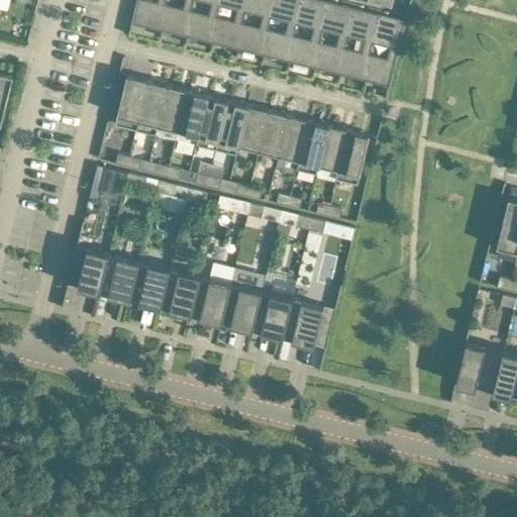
[(137,0),(133,22),(162,29),(160,36),(161,36),(168,4),(169,0),(159,0),(159,2),(151,0),(137,0)]
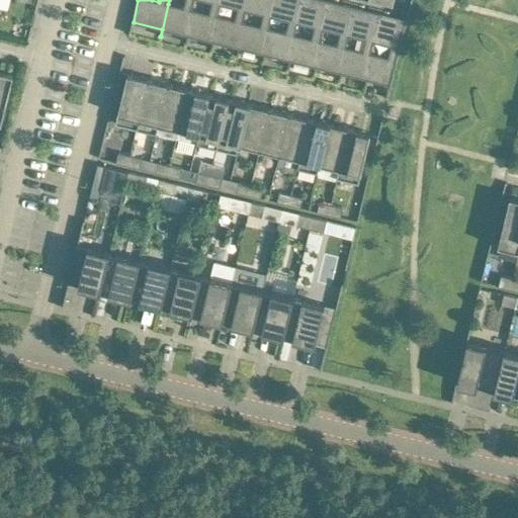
[(168,4),(161,36),(163,29),(187,35),(185,42),(186,42),(194,10),(196,0),(187,0),(186,8),(168,4)]
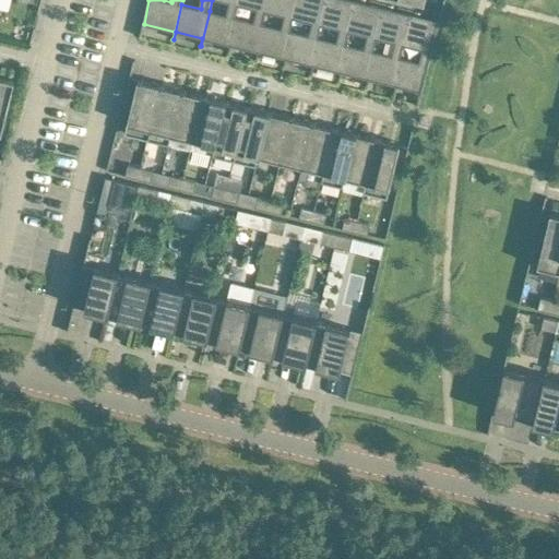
[(210,11),(201,46),(202,46),(203,38),(229,45),(228,52),(237,18),(240,6),(241,0),(217,0),(232,3),(228,15),(210,11)]
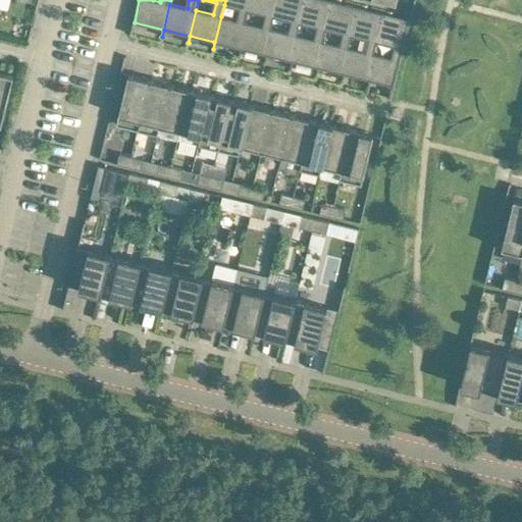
[(221,16),(213,49),(214,49),(216,42),(241,48),(239,55),(240,55),(247,22),(250,11),(252,0),(225,0),(224,5),(242,9),(239,21),(221,16)]
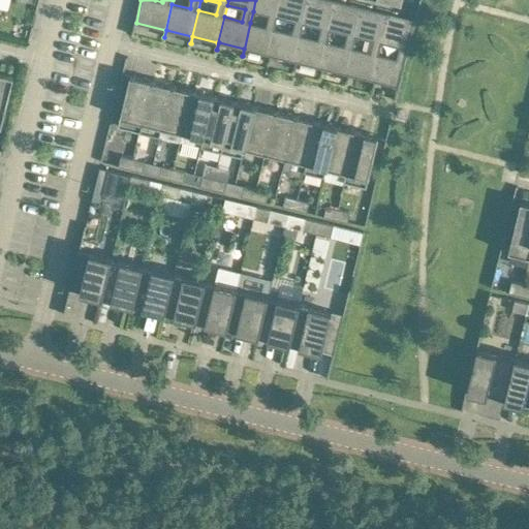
[(250,23),(243,56),(243,57),(245,50),(270,56),(268,63),(269,63),(277,30),(279,18),(283,0),(255,0),(253,11),(272,16),(269,28),(250,23)]
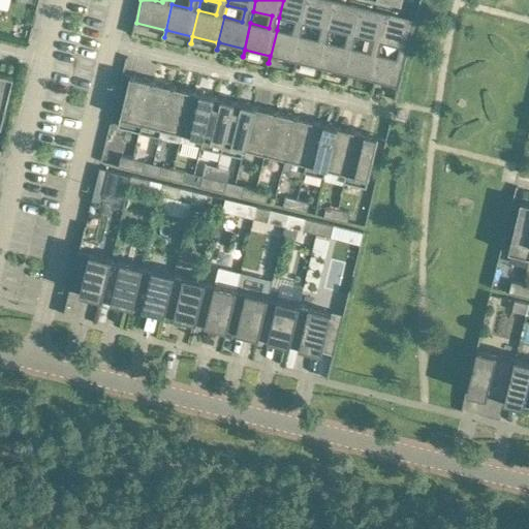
[(277,30),(269,63),(271,56),(296,62),(293,69),(294,69),(303,36),(306,24),(311,0),(283,0),(279,18),(298,22),(294,34),(277,30)]
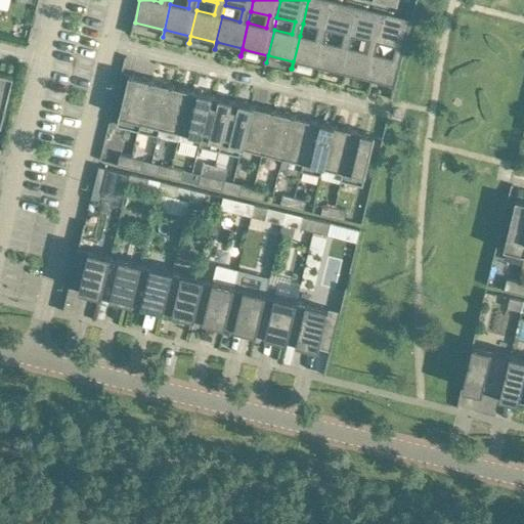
[(300,36),(292,69),(293,69),(294,61),(318,68),(317,75),(325,42),(329,31),(336,1),(332,0),(308,0),(303,24),(320,29),(317,40),(300,36)]
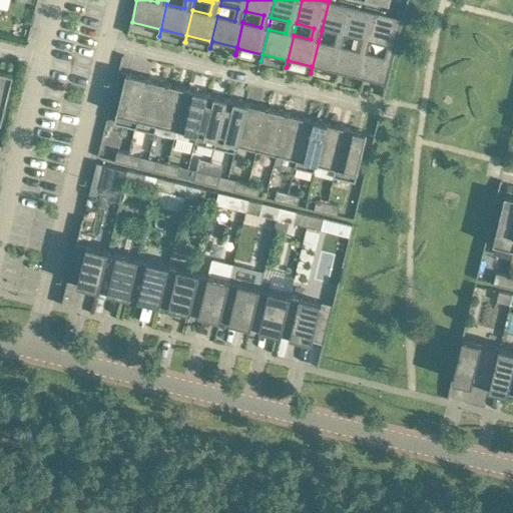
[(319,41),(311,73),(312,73),(314,66),(338,72),(336,79),(337,79),(344,47),(347,36),(354,7),(329,1),(322,30),(339,34),(337,45),(319,41)]
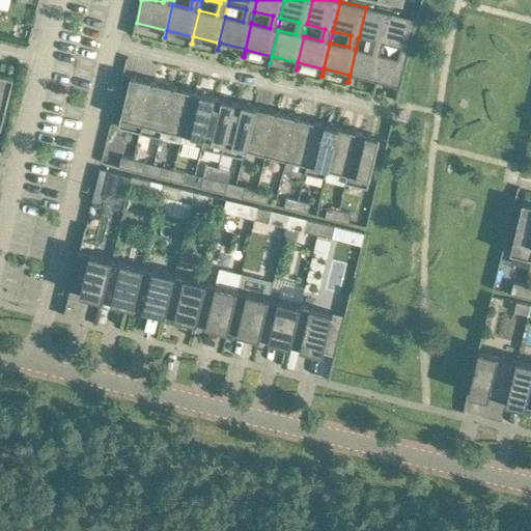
[(356,49),(348,82),(351,75),(375,81),(373,88),(374,88),(383,55),(385,44),(393,14),(366,7),(359,37),(378,42),(374,53),(356,49)]
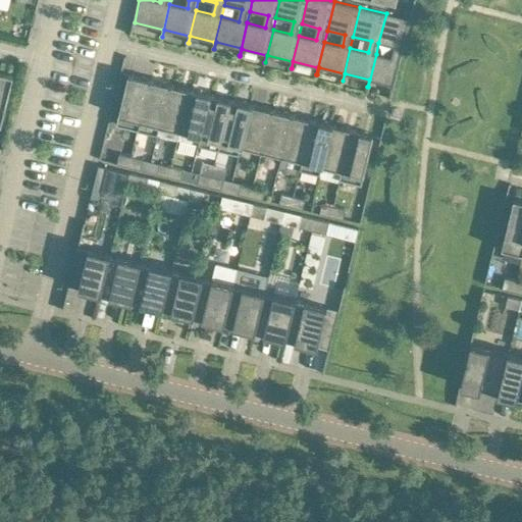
[(376,54),(368,87),(369,88),(370,81),(394,86),(410,19),(386,13),(378,43),(397,47),(394,59),(376,54)]
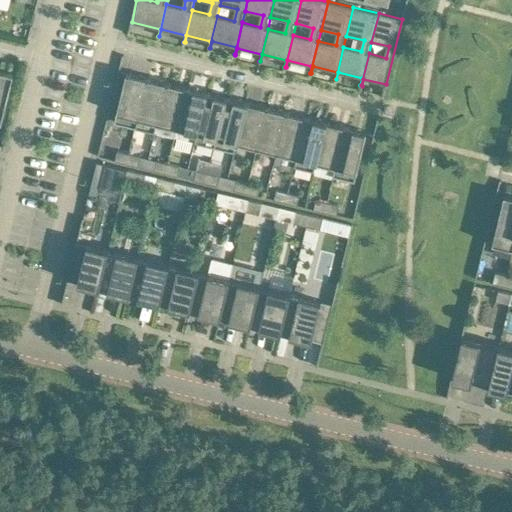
[(11,74),(0,70),(0,122),(5,124),(16,80),(9,78),(11,74)]
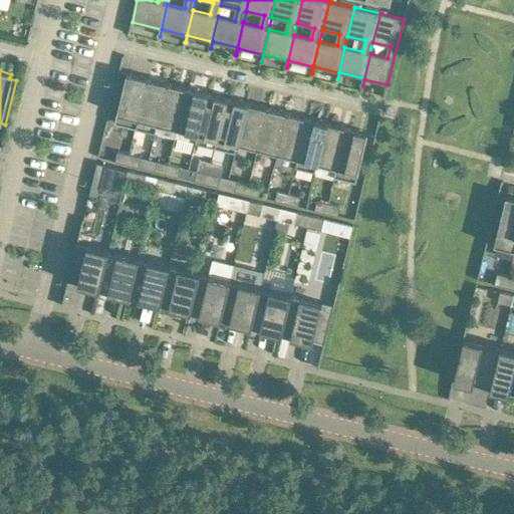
[(114,122),(136,127),(148,78),(126,72),(114,122)]
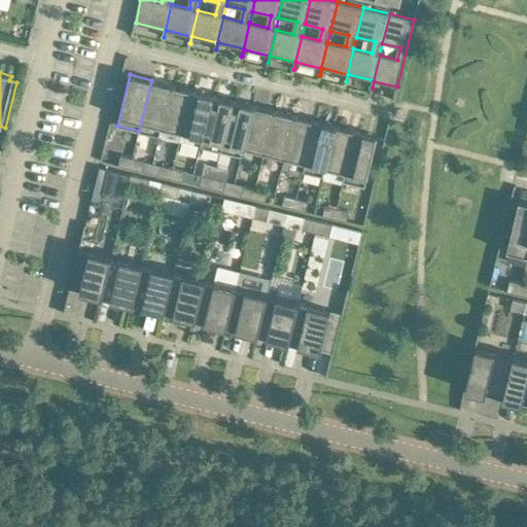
[(139,131),(160,136),(172,84),(151,80),(139,131)]
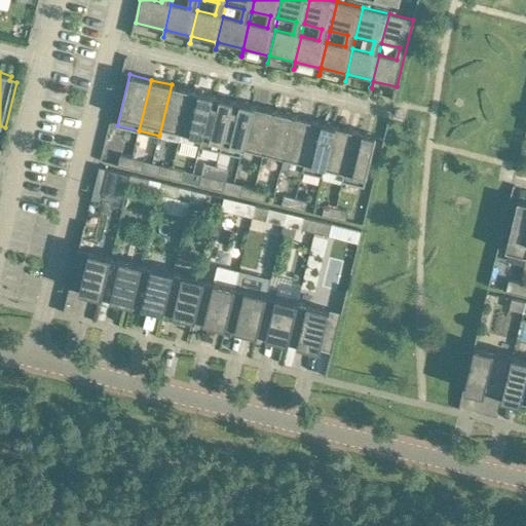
[(192,89),(172,84),(159,136),(180,141),(182,132),(192,89)]
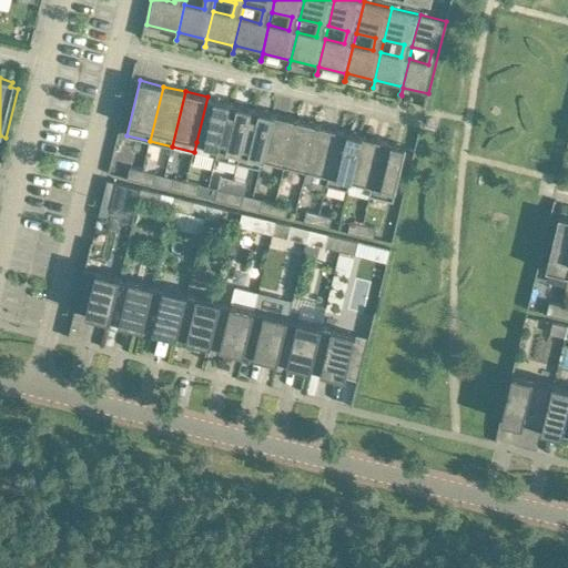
[(208,97),(194,152),(216,158),(219,148),(230,102),(208,97)]
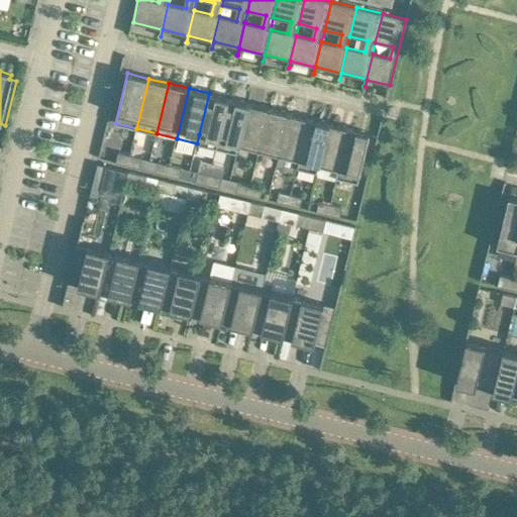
[(197,143),(216,147),(228,98),(209,93),(199,134),(197,143)]
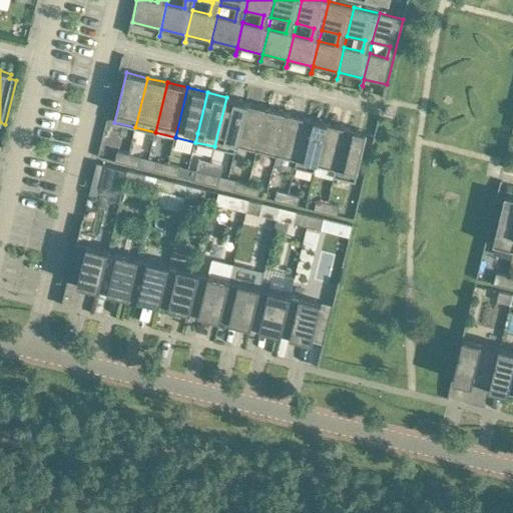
[(247,102),(226,97),(214,146),(234,151),(237,143),(247,102)]
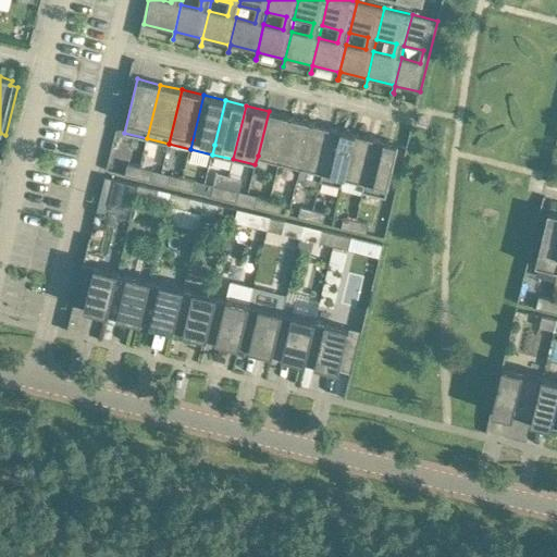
[(258,156),(280,160),(291,116),(269,111),(258,156)]
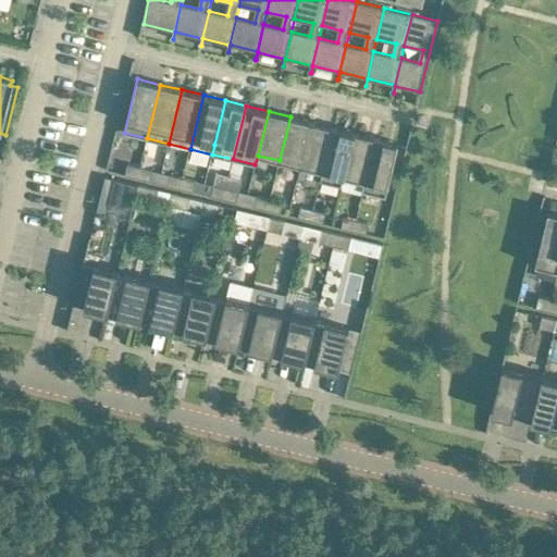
[(280,160),(301,165),(311,122),(291,116),(280,160)]
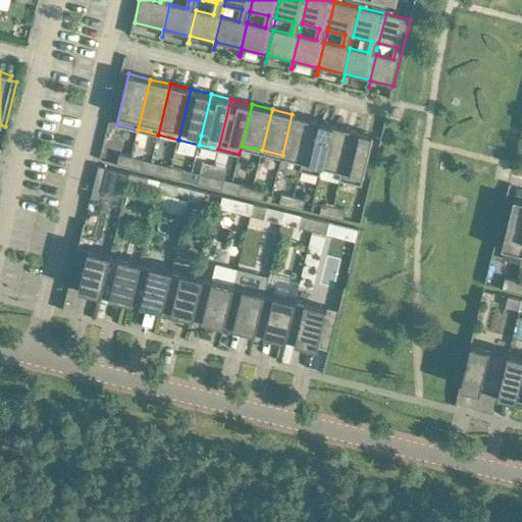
[(282,155),(302,160),(312,118),(292,114),(282,155)]
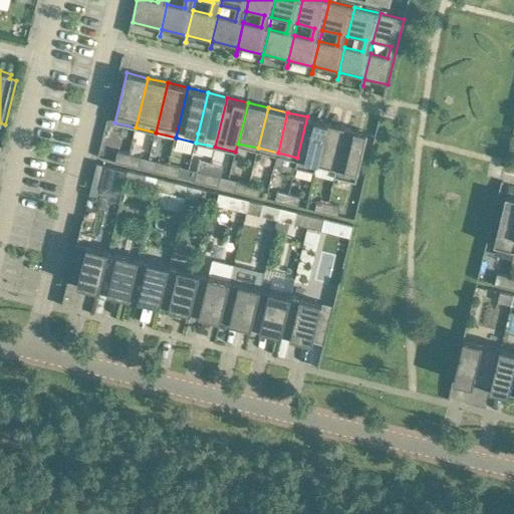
[(315,172),(317,163),(327,121),(307,116),(297,158),(295,167),(315,172)]
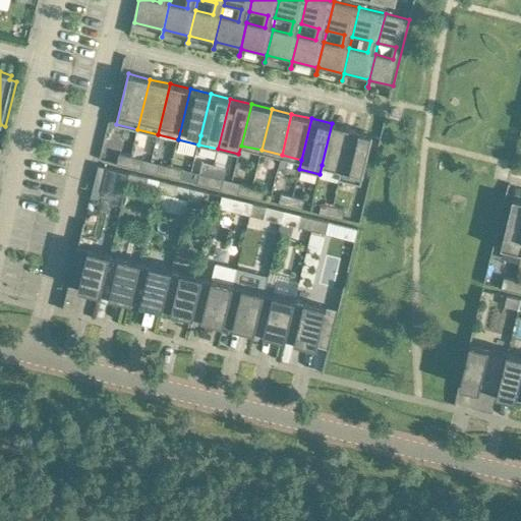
[(339,178),(340,179),(352,128),(332,123),(322,165),(341,169),(339,178)]
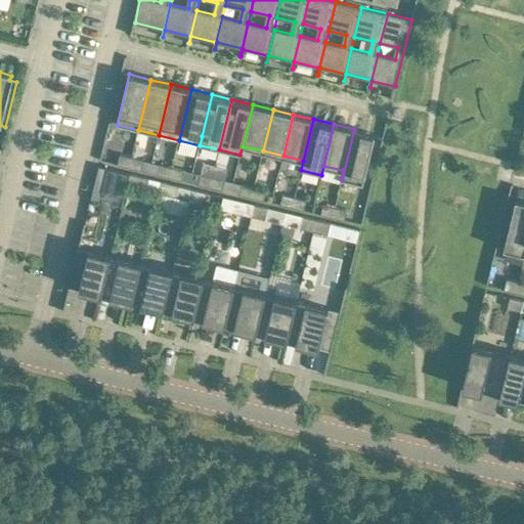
[(376,134),(354,129),(342,180),(363,185),(376,134)]
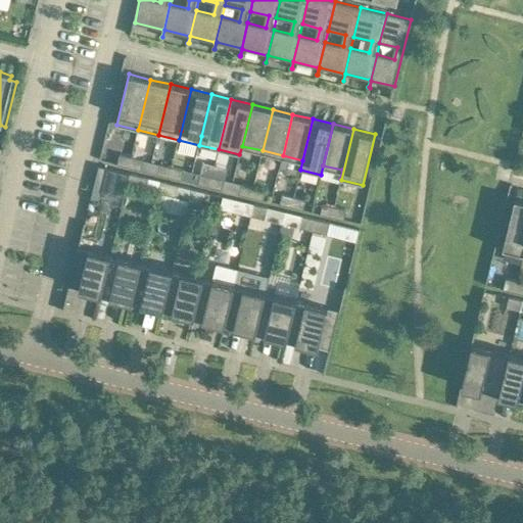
[(117,163),(129,167),(132,156),(120,153),(117,163)]
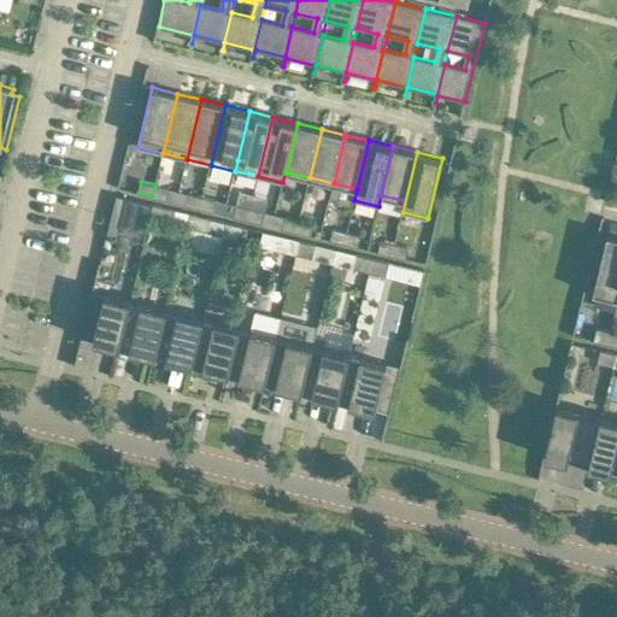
[(169,188),(156,184),(152,197),(166,200),(169,188)]
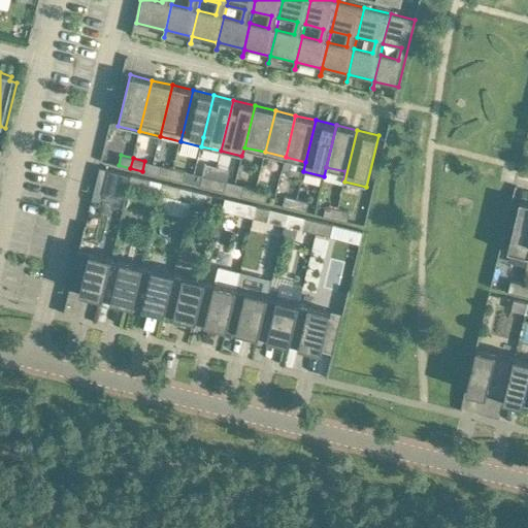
[(159,175),(171,178),(174,168),(162,165),(159,175)]
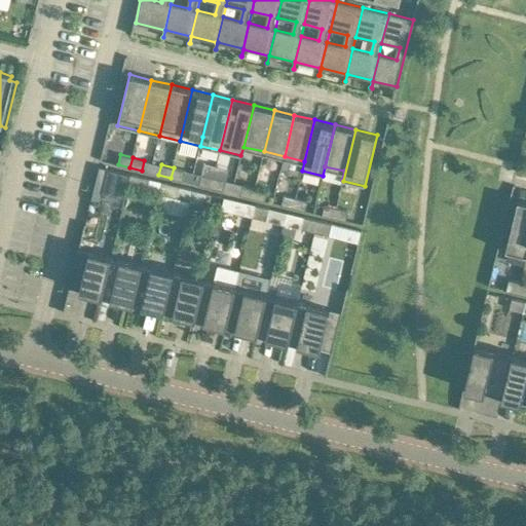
[(185,171),(174,167),(171,178),(183,181),(185,171)]
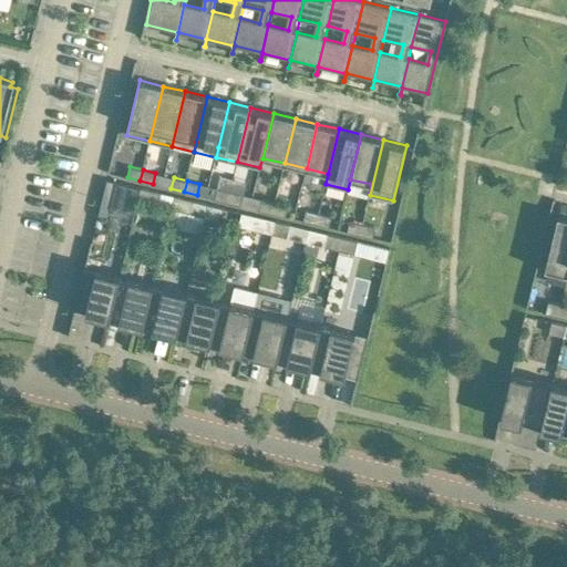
[(141,187),(116,182),(109,214),(107,218),(132,224),(135,214),(137,200),(141,187)]
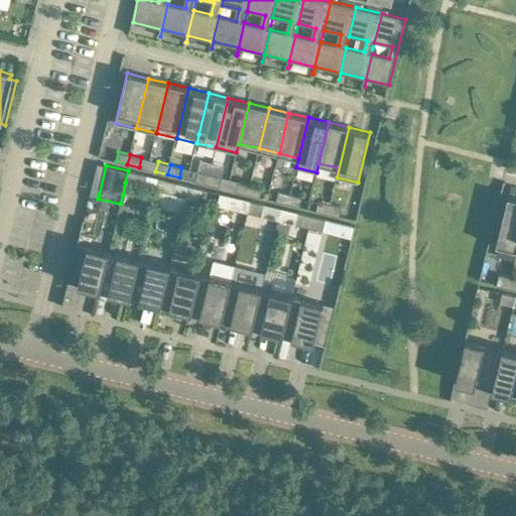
[(142,174),(128,170),(125,182),(139,185),(142,174)]
